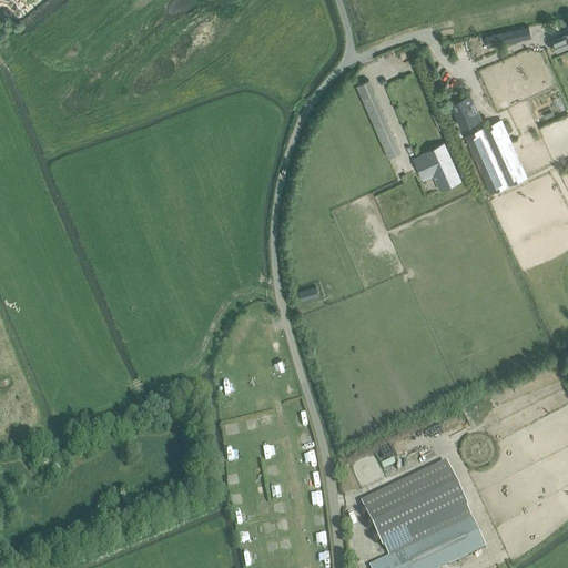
[(487,47),(530,38),(528,27),(485,37),(487,47)]
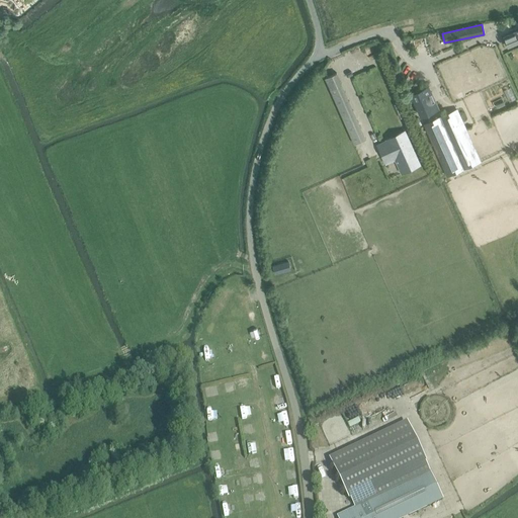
[(517,41),(517,29),(517,30),(517,31),(503,37),(508,48),(517,41)]
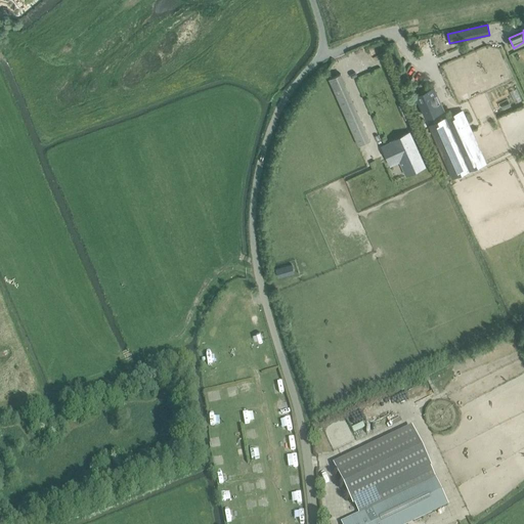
[(369,140),(344,83),(340,74),(329,79),(358,145),(369,140)]
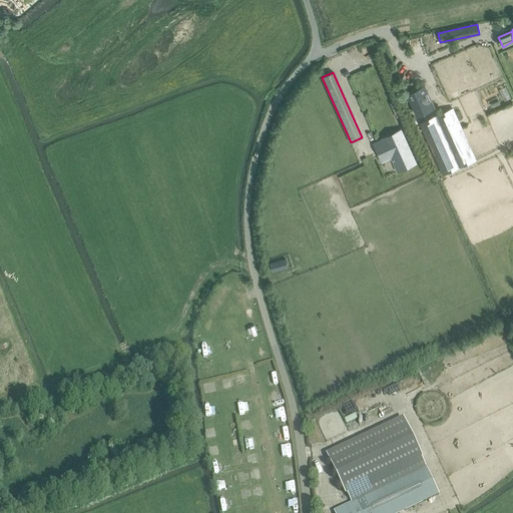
[(422,86),(407,93),(417,115),(432,108),(422,86)]
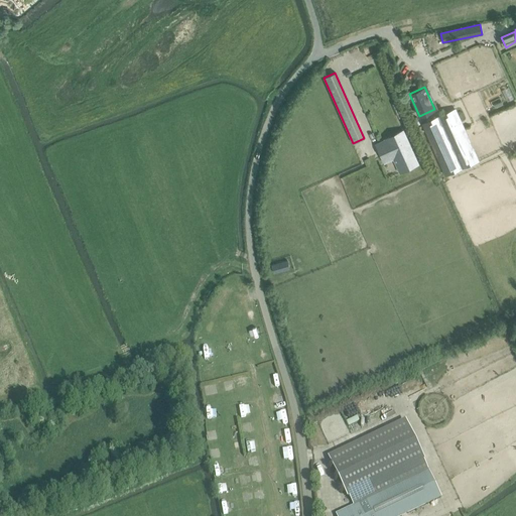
[(437,117),(422,123),(445,175),(478,160),(464,129),(455,109),(446,113),(437,117)]
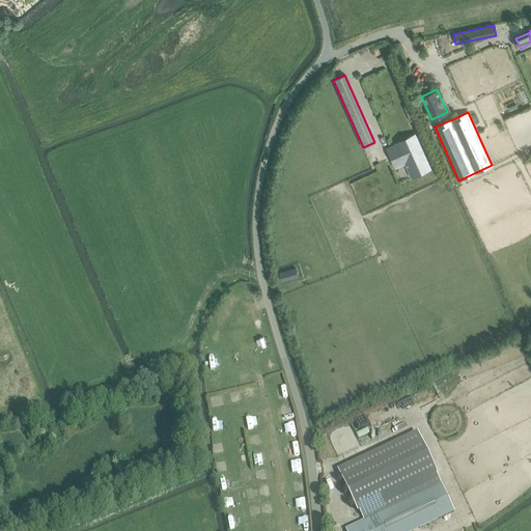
[(396,143),(396,144),(387,148),(395,167),(404,163),(411,177),(430,168),(415,135),(396,143)]
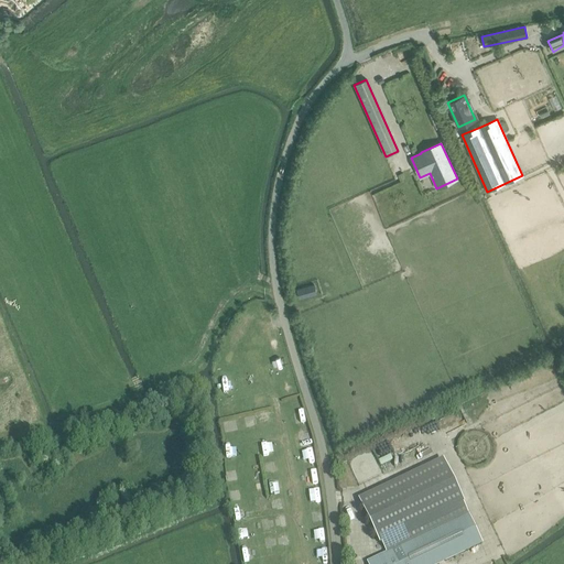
[(314,283),(296,289),(300,299),(317,293),(314,283)]
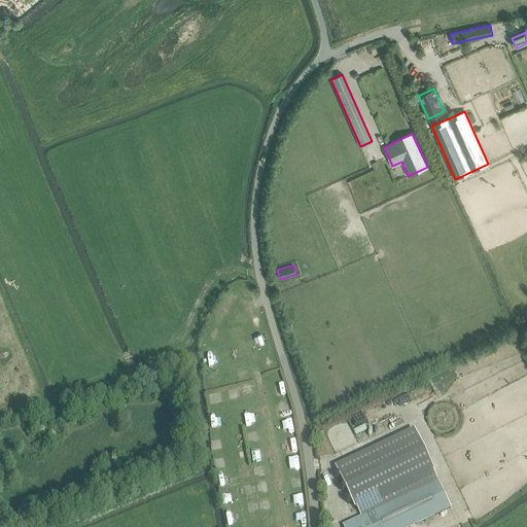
[(338,469),(360,518),(426,486),(435,482),(413,433),(338,469)]
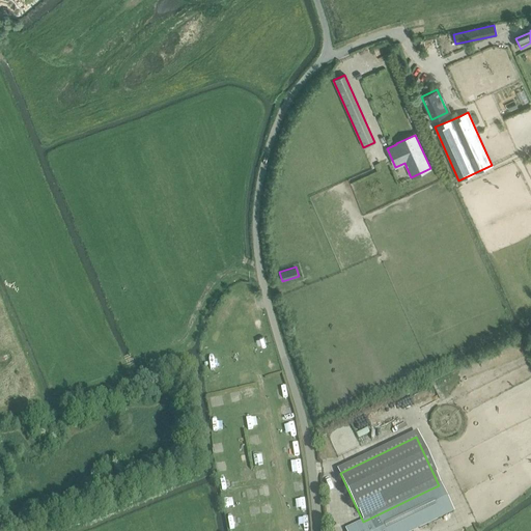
[(413,530),(442,518),(429,490),(363,522),(345,529),(346,530),(413,530)]
